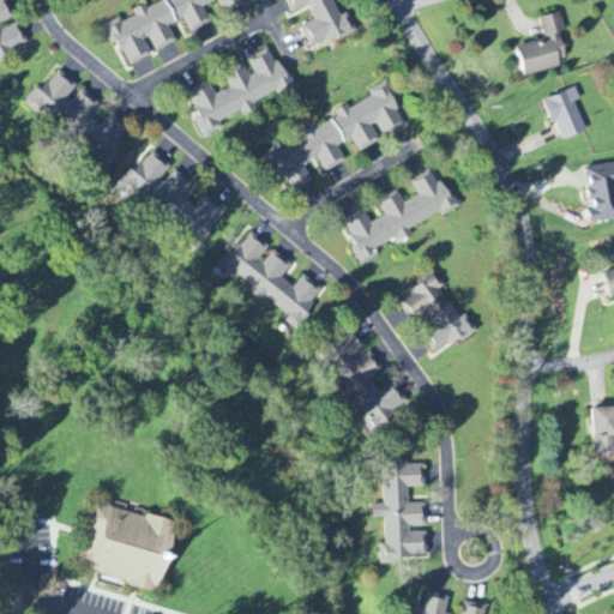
[(0,0),(0,61),(30,48),(18,24),(4,31),(0,25),(14,18),(5,0),(0,0)]
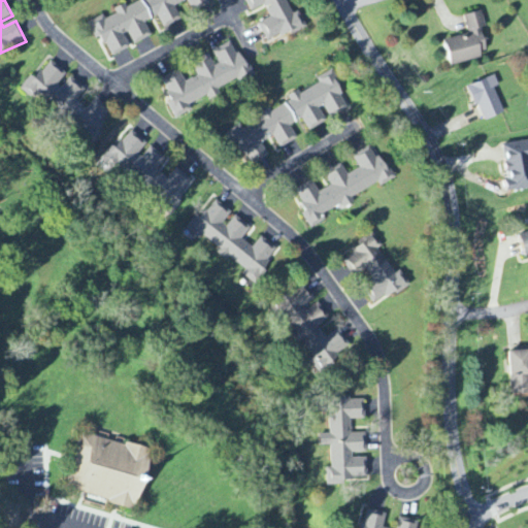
[(212,4),(210,0),(143,0),(127,8),(125,5),(113,10),(117,15),(105,21),(103,17),(88,24),(95,40),(102,37),(110,58),(132,48),(131,46),(152,37),(145,23),(158,18),(164,30),(182,22),(175,7),(188,1),(193,13),(212,4)]
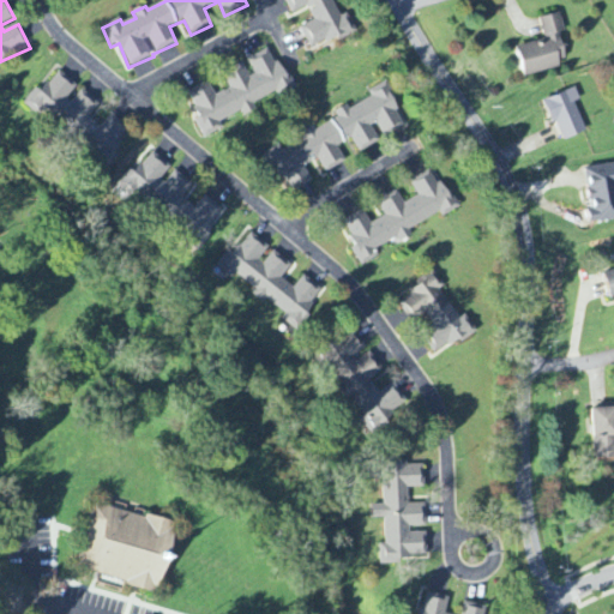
[(311,52),(355,32),(348,14),(339,18),(332,0),(284,0),(292,16),(309,8),(315,22),(301,28),(311,52)]
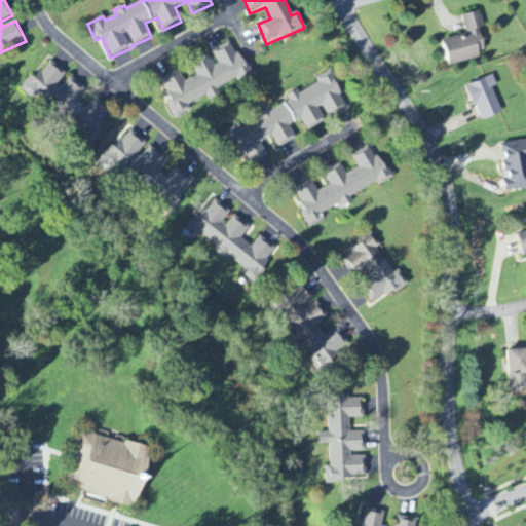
[(449,66),(487,57),(480,30),(484,29),(480,12),(462,16),(467,35),(443,41),(449,66)]
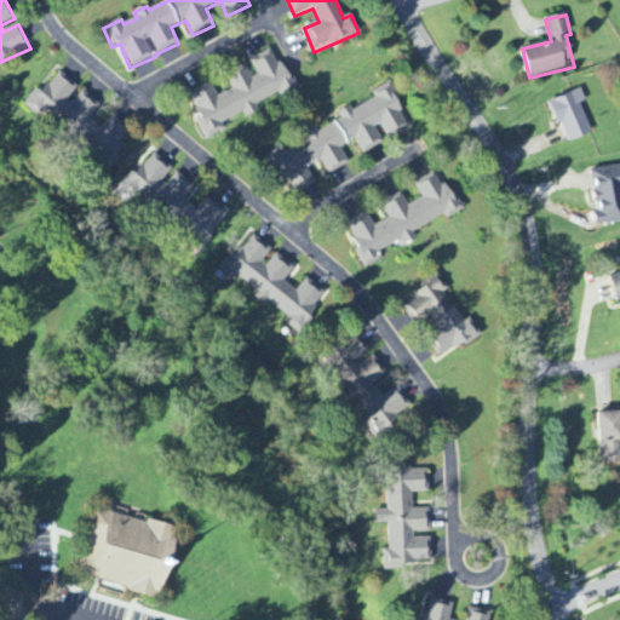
[(190,93),(200,120),(197,121),(205,139),(224,132),(220,122),(294,93),(277,50),(247,61),(250,64),(224,75),(231,93),(217,98),(212,85),(190,93)]
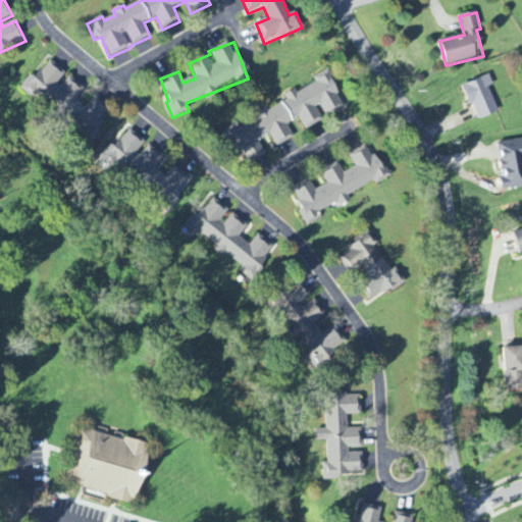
[(108,111),(96,99),(87,108),(75,103),(84,89),(75,81),(69,77),(60,87),(58,86),(64,73),(56,65),(51,62),(45,67),(45,69),(36,79),(31,76),(19,88),(27,95),(65,115),(85,134),(87,135),(93,141),(94,140),(108,111)]
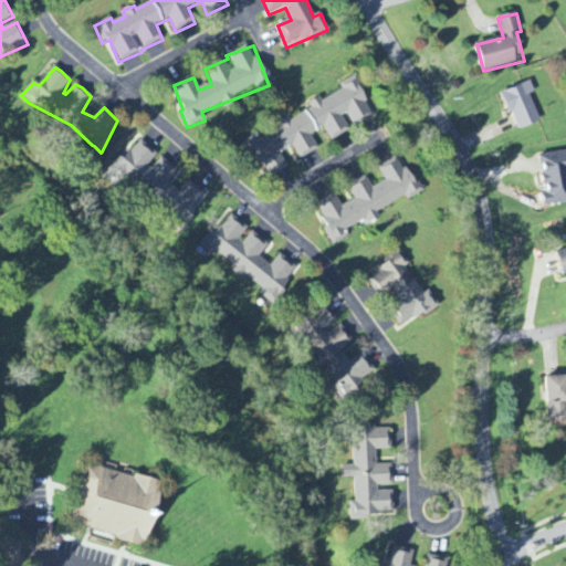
[(375,117),(355,76),(339,84),(342,91),(322,101),(321,98),(308,104),(311,109),(290,119),(291,121),(259,136),(247,140),(265,179),(287,169),(280,154),(293,147),(299,160),(318,152),(311,135),(324,129),(329,142),(349,132),(343,117),(348,115),(354,127),(375,117)]
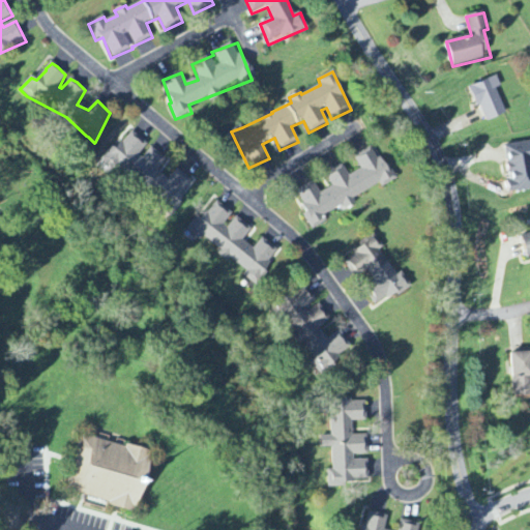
[(484,123),(506,115),(496,90),(501,87),(497,77),(470,88),(484,123)]
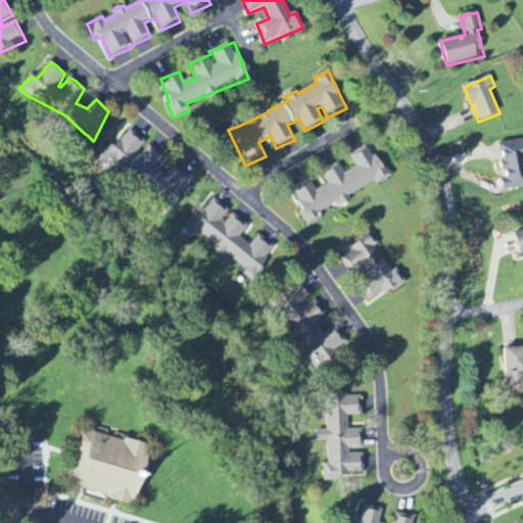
[(173,207),(191,179),(173,168),(167,178),(155,171),(164,157),(146,145),(147,142),(129,130),(115,149),(109,144),(99,159),(173,207)]
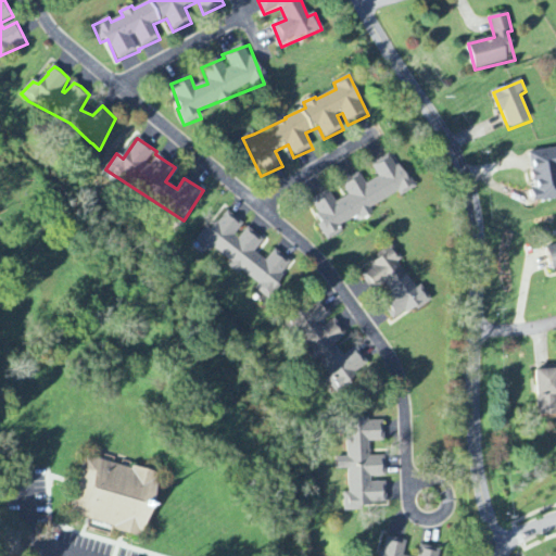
[(536,203),(555,200),(555,150),(530,153),(536,203)]
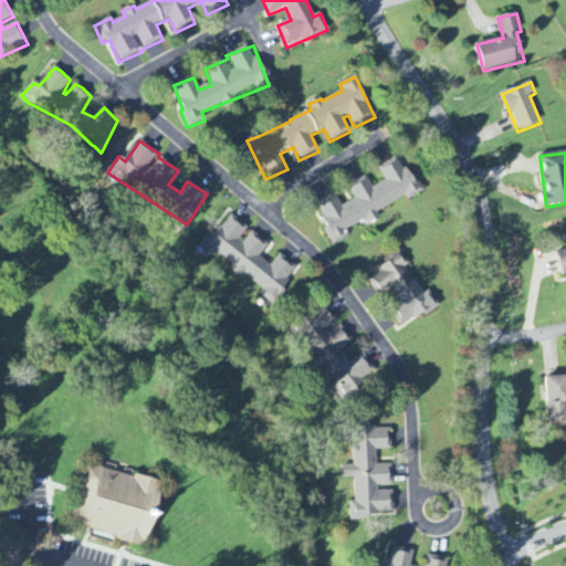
[(419,192),(399,156),(377,168),(385,181),(373,189),(365,176),(346,186),(355,200),(342,208),(335,195),(316,206),(328,228),(324,230),(333,247),(349,238),(346,231),(366,220),(369,224),(380,219),(378,215),(419,192)]
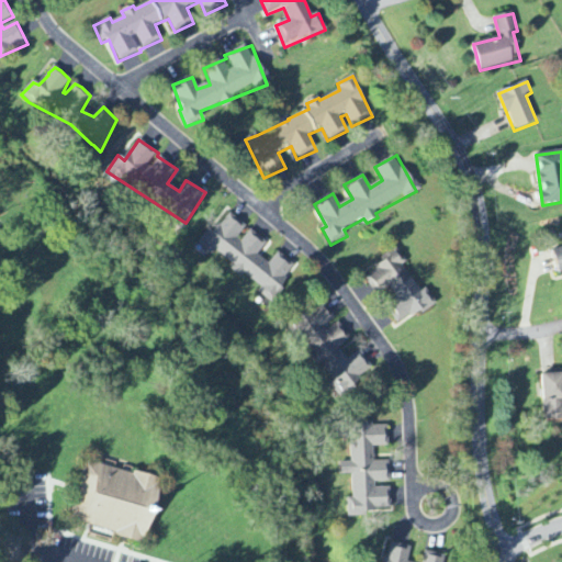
[(296,267),(278,253),(269,265),(258,257),(267,244),(247,229),(248,227),(229,214),(214,234),(209,229),(198,245),(212,255),(214,251),(234,267),(231,271),(240,279),(243,274),(261,289),(258,293),(270,303),(296,267)]
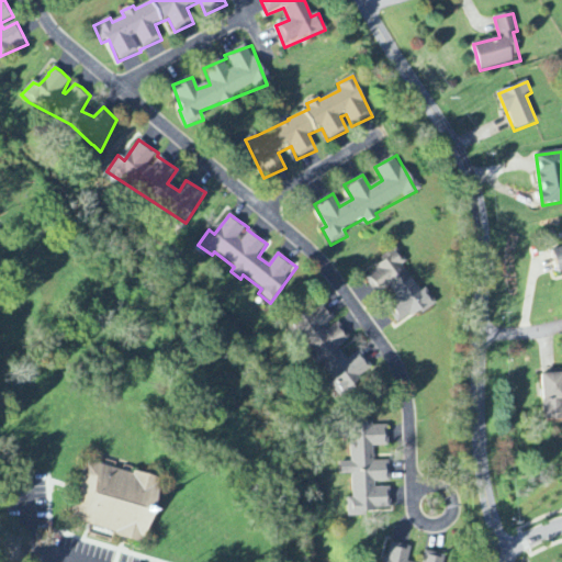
[(419,293),(404,266),(406,263),(397,248),(380,258),(383,266),(364,277),(375,296),(383,292),(402,324),(436,304),(427,289),(419,293)]
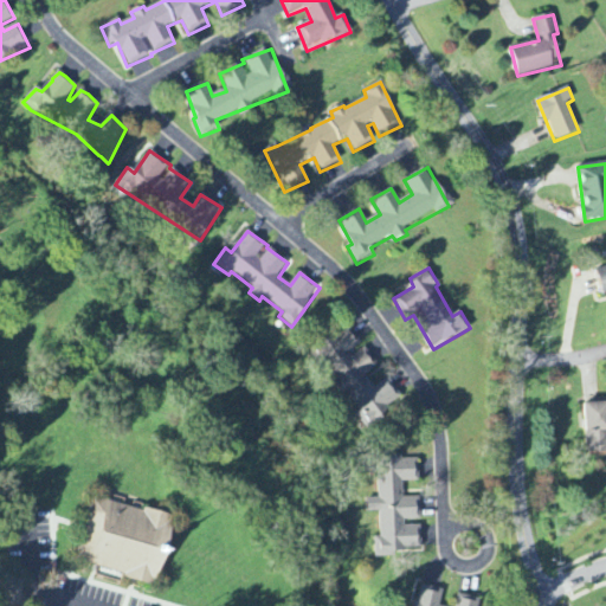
[(605,295),(605,268),(595,271),(604,296),(605,295)]
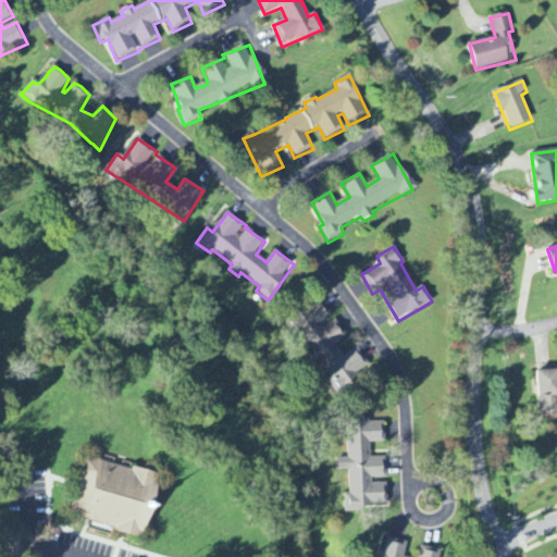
[(371,370),(359,348),(343,358),(335,345),(347,338),(335,318),(333,320),(322,301),(292,320),(334,392),(371,370)]
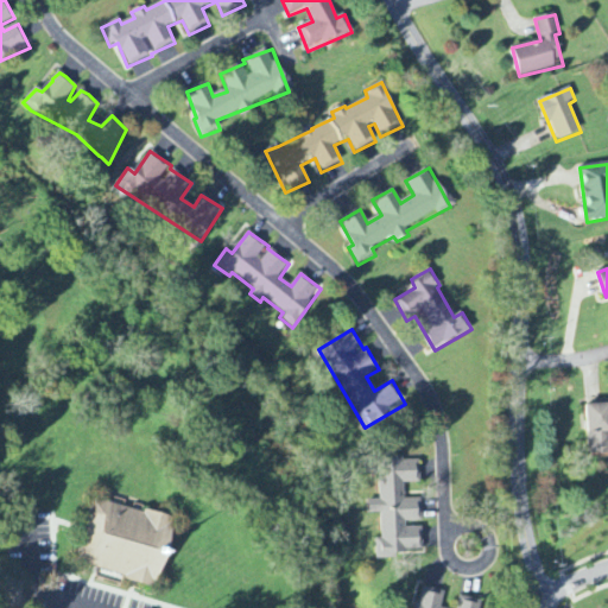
[(607,405),(587,406),(589,455),(607,454),(607,405)]
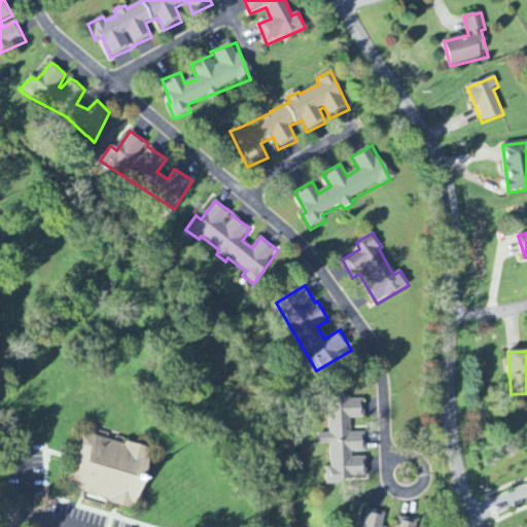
[(367,482),(366,458),(352,458),(352,453),(365,453),(365,433),(351,433),(350,420),(364,420),(363,399),(328,399),(329,434),(319,434),(319,447),(329,446),(330,468),(325,468),(325,482),(367,482)]
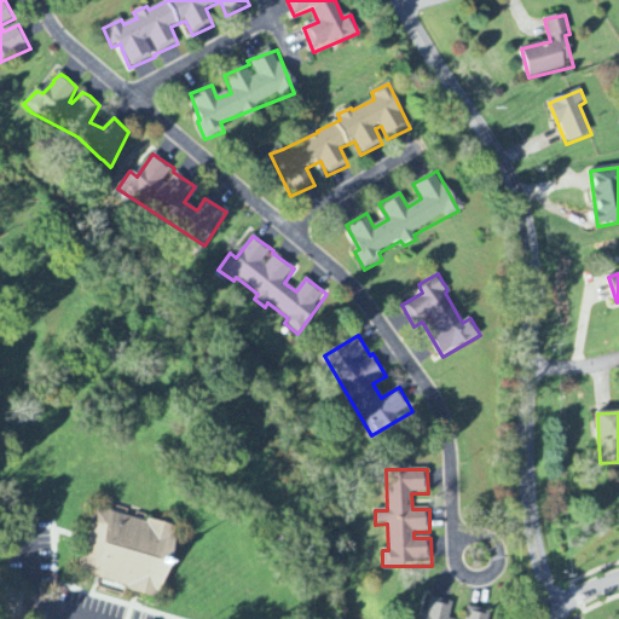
[(96,504),(76,571),(156,595),(177,528),(96,504)]
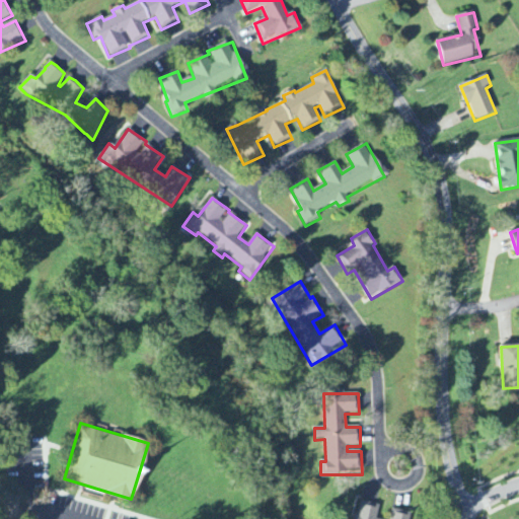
[(376,518),(379,506),(358,501),(354,518),(412,518),(414,514),(392,510),(390,518),(376,518)]
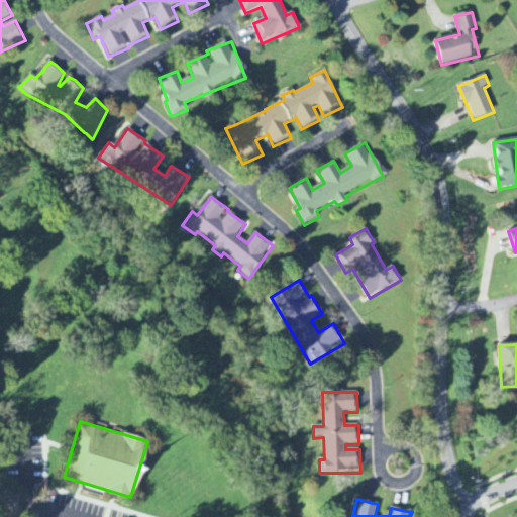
[(17,516),(17,504),(7,505),(7,516),(17,516)]
